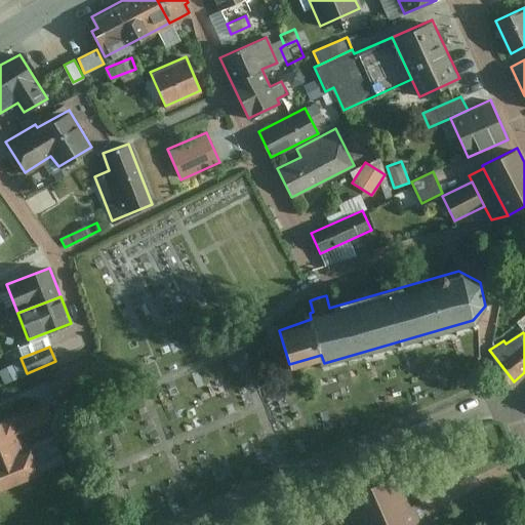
[(27,373),(21,358),(0,366),(0,375),(3,384),(27,373)]
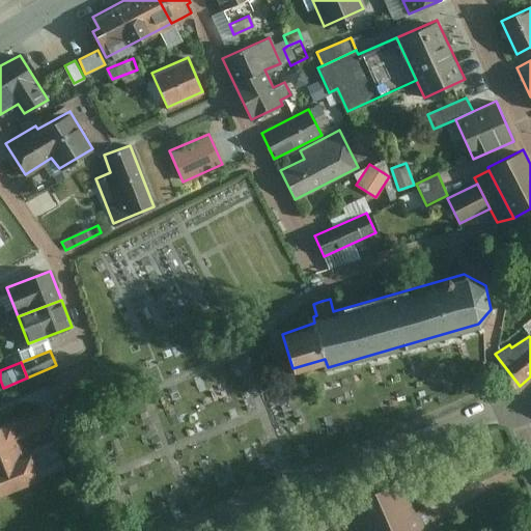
[(86,368),(53,383),(64,409),(98,394),(86,368)]
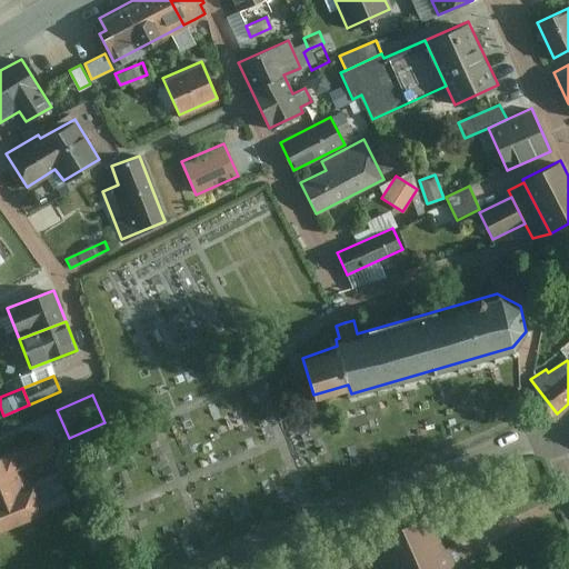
[(50,441),(0,459),(0,529),(73,502),(50,441)]
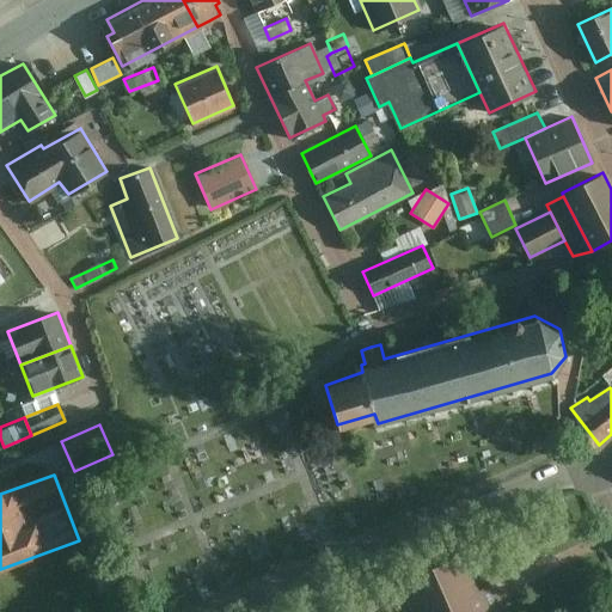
[(403,594),(360,611),(507,611),(495,582),(479,588),(463,552),(396,581),(403,594)]
